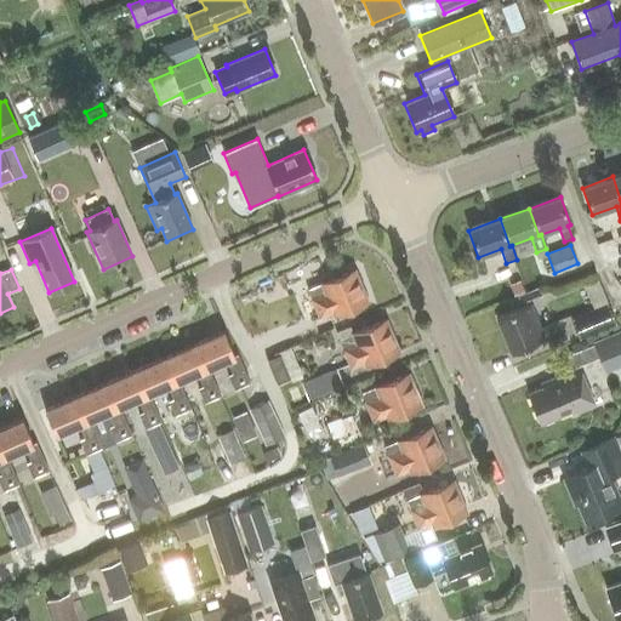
[(335,317),(368,302),(354,271),(308,290),(320,319),(334,313),(335,317)]
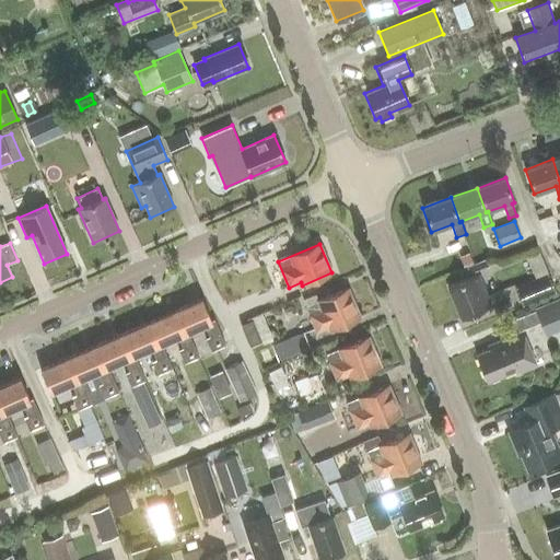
[(556,292),(548,273),(515,288),(523,306),(556,292)]
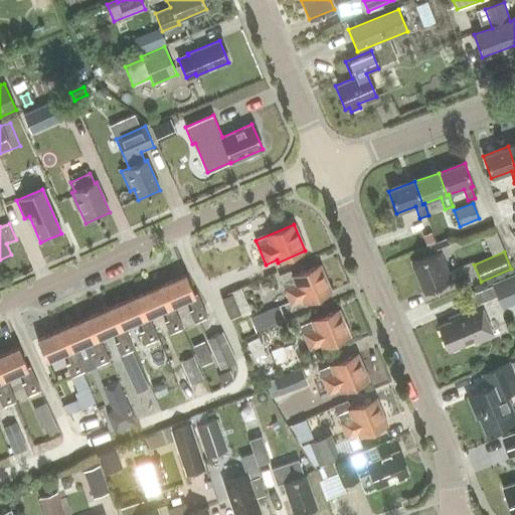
[(423,294),(452,282),(439,253),(411,265),(423,294)]
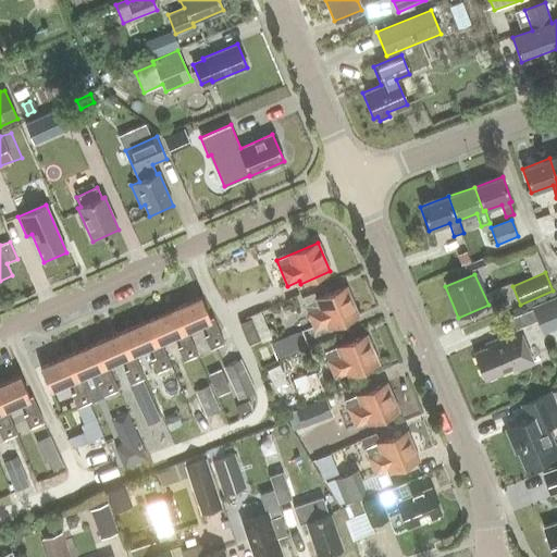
[(263,305),(286,295),(281,282),(258,292),(263,305)]
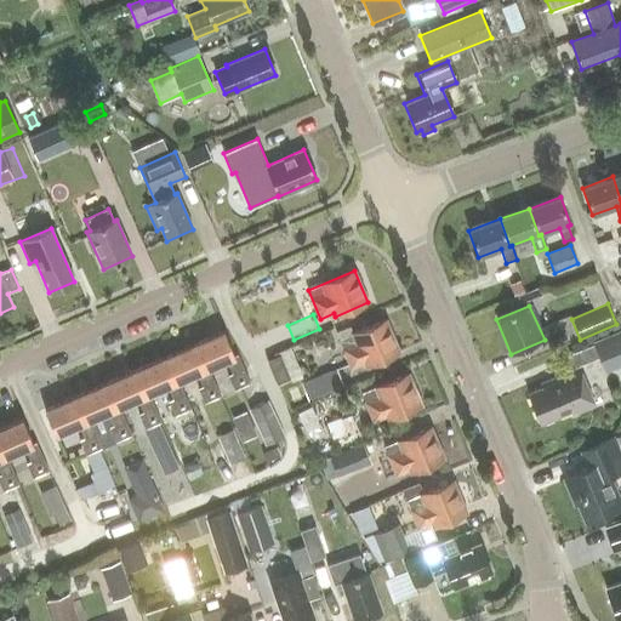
[(336,332),(343,348),(342,348),(351,369),(365,363),(366,366),(399,353),(387,320),(353,335),(349,326),(336,332)]
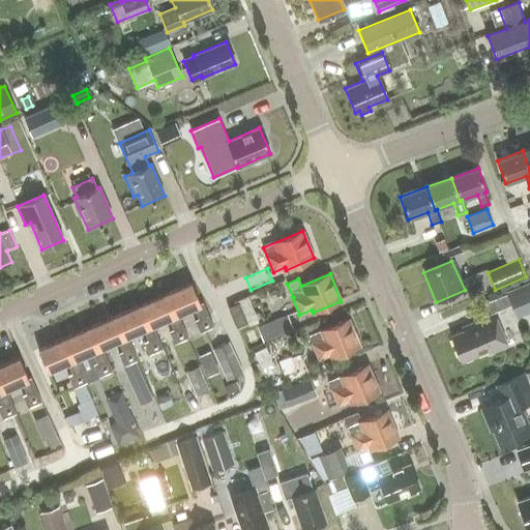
[(529,281),(505,291),(517,318),(529,312),(529,281)]
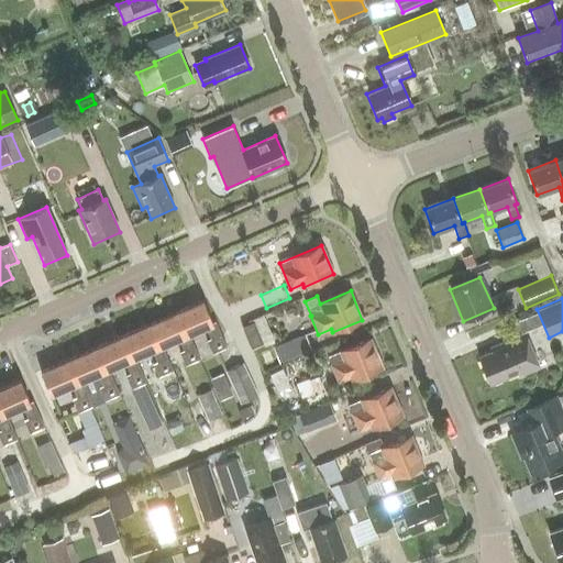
[(206,326),(210,338),(206,340),(212,352),(225,345),(214,321),(212,322),(202,301),(176,312),(185,334),(189,333),(206,326)]
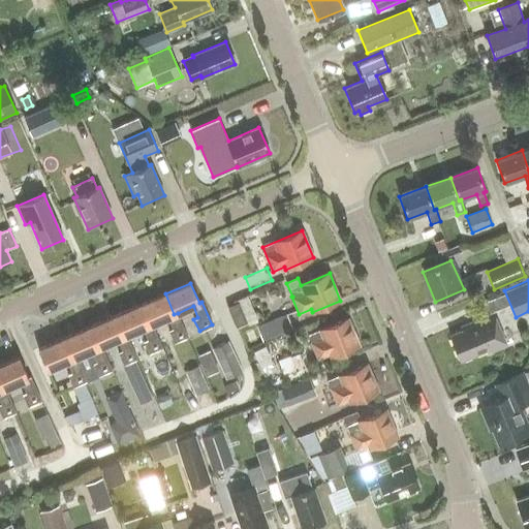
[(187,335),(178,313),(174,314),(165,293),(139,305),(149,325),(152,324),(169,316),(174,328),(169,330),(174,341),(187,335)]
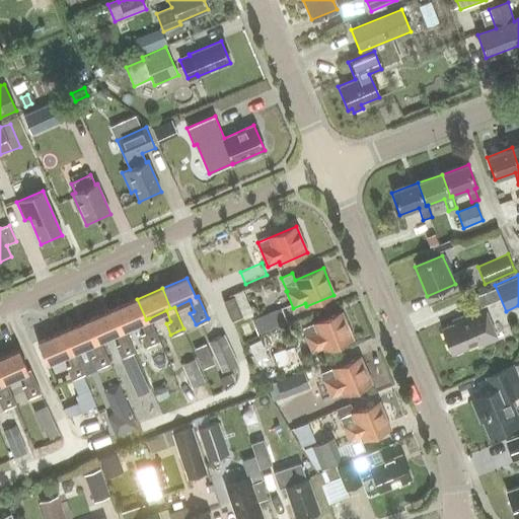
[(242,317),(234,297),(223,302),(232,322),(242,317)]
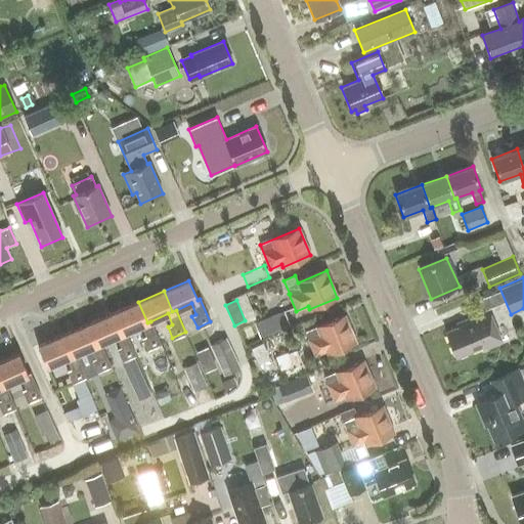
[(138,302),(114,313),(122,334),(125,333),(142,325),(147,336),(141,338),(146,349),(161,343),(150,321),(147,322),(138,302)]
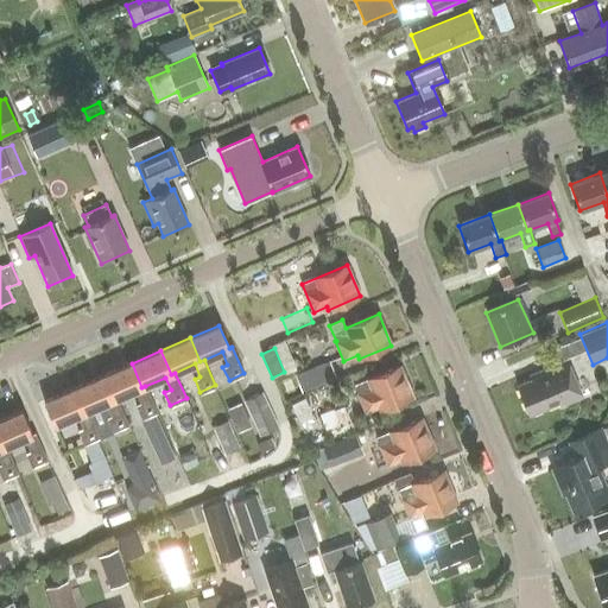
[(295,373),(302,392),(336,379),(329,360),(295,373)]
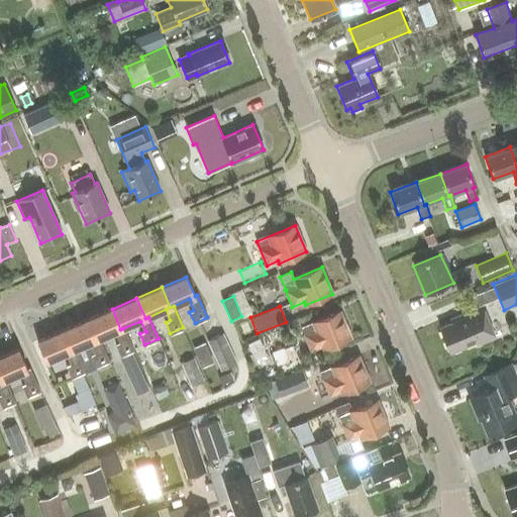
[(480,344),(495,338),(482,307),(450,320),(452,323),(440,328),(450,353),(478,341),(480,344)]
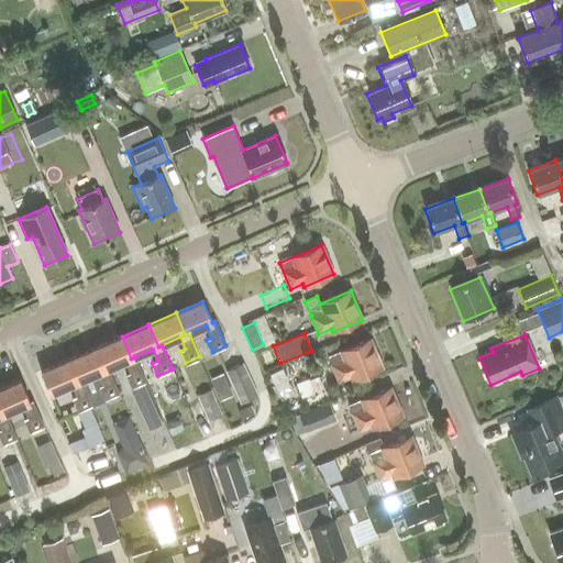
[(122,337),(95,349),(105,371),(108,368),(127,361),(131,372),(125,374),(131,386),(145,381),(134,357),(131,359),(122,337)]
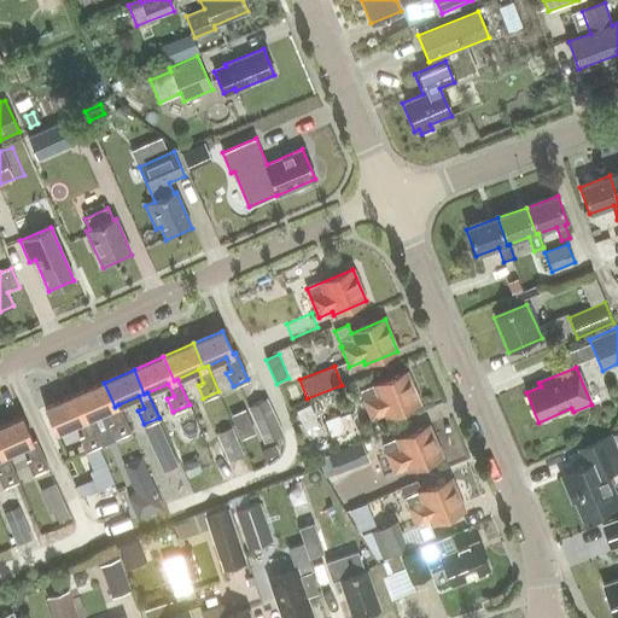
[(407,373),(373,386),(361,392),(365,400),(363,401),(372,420),(385,414),(386,418),(420,404),(407,373)]
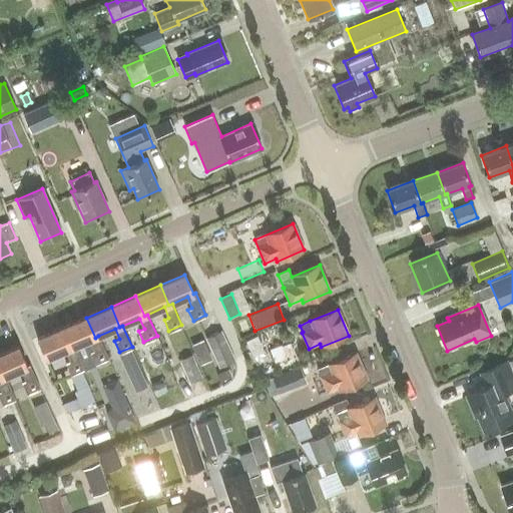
[(95,338),(86,318),(62,328),(71,348),(74,347),(83,369),(107,358),(98,336),(95,338)]
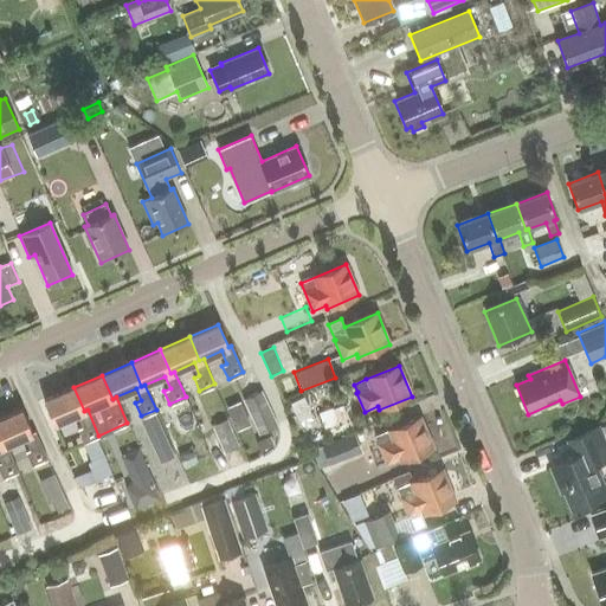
[(98,436),(88,410),(84,411),(73,387),(44,401),(53,425),(77,414),(82,426),(78,427),(83,442),(98,436)]
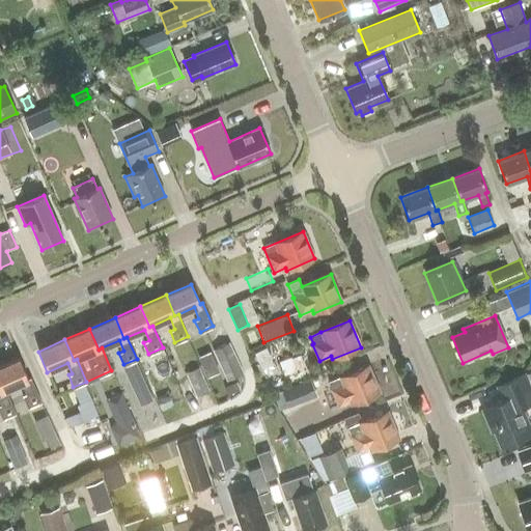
[(243,373),(229,342),(213,348),(227,381),(243,373)]
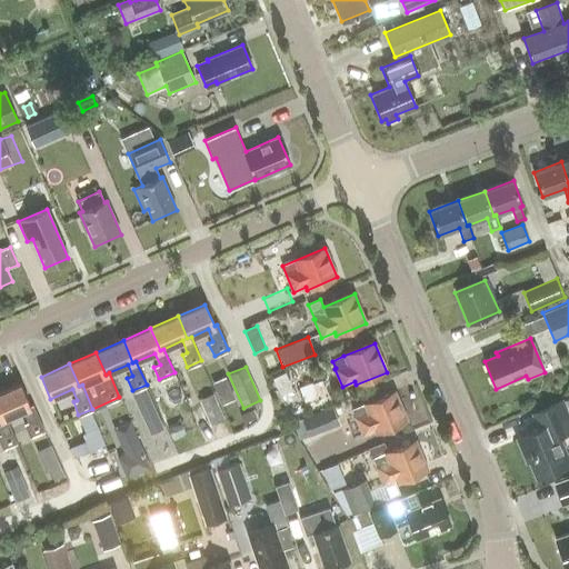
[(327,391),(322,379),(312,383),(317,395),(327,391)]
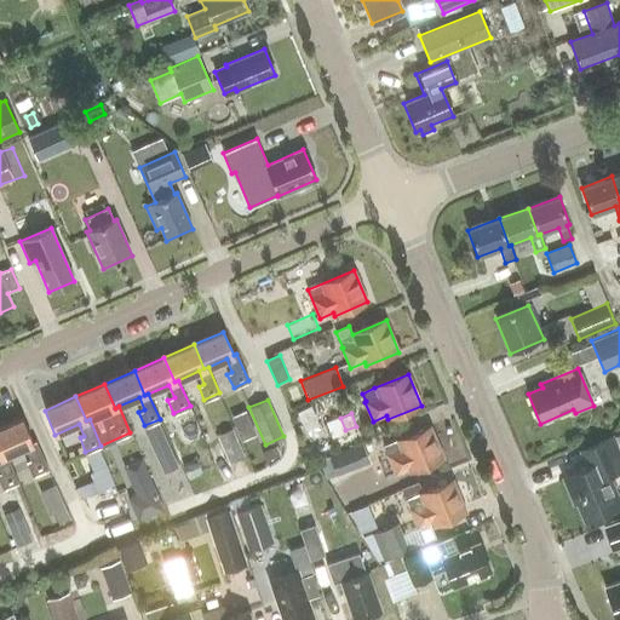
[(28,447),(32,458),(26,460),(32,475),(49,468),(38,442),(35,443),(24,419),(0,429),(0,446),(5,457),(9,455),(28,447)]
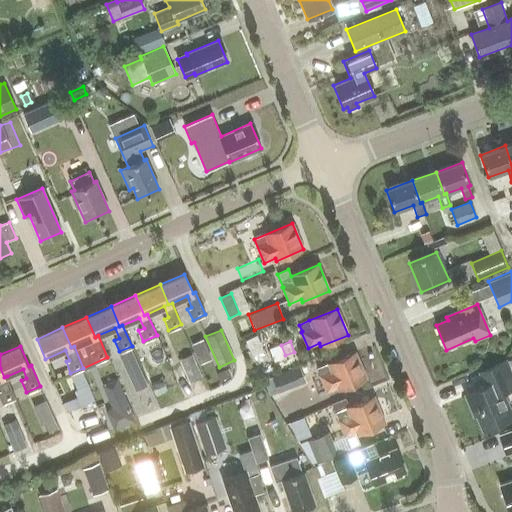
[(255,365),(268,360),(264,350),(252,355),(255,365)]
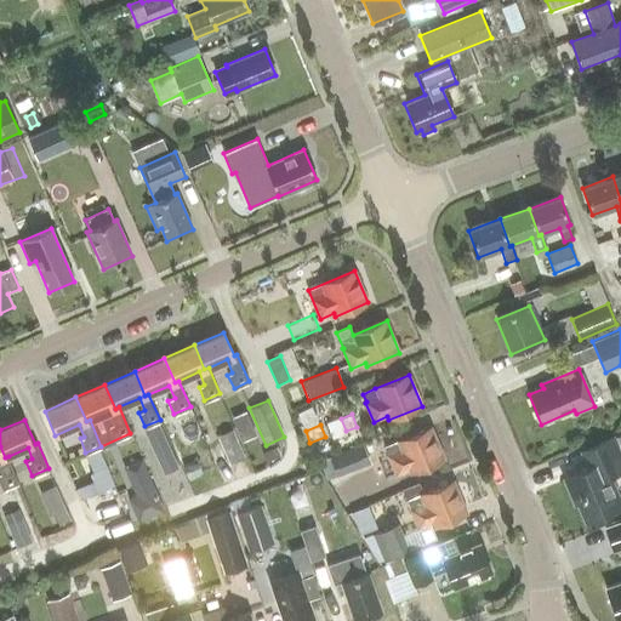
[(432,428),(398,443),(386,448),(388,455),(388,456),(396,476),(409,469),(410,473),(444,460),(432,428)]
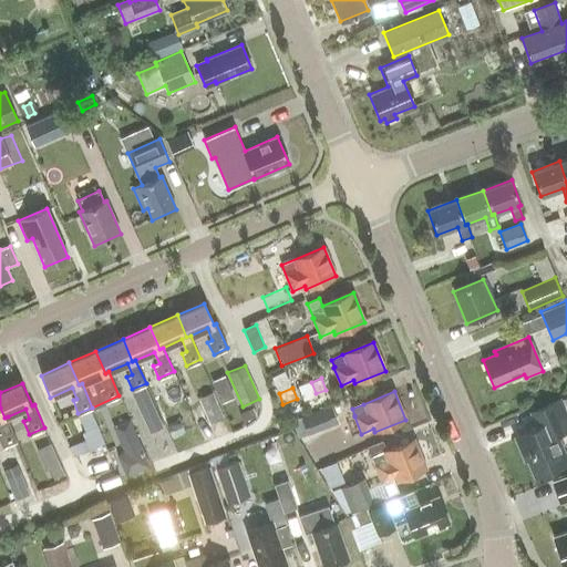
[(198,398),(209,423),(223,416),(212,392),(198,398)]
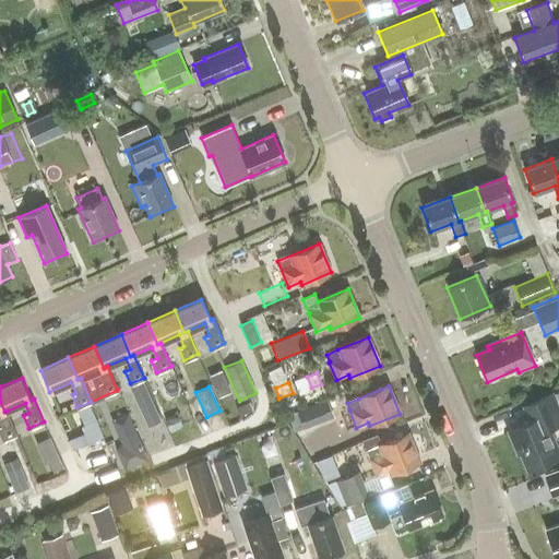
[(134,397),(147,427),(161,420),(147,392),(134,397)]
